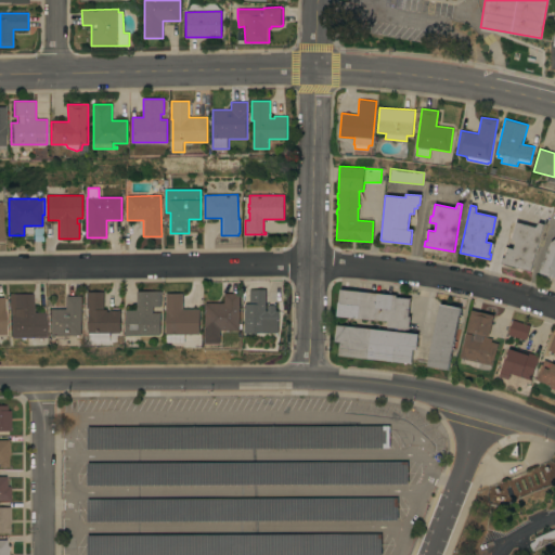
[(531,271),(501,262),(503,257),(505,258),(508,247),(514,248),(516,241),(512,239),(516,221),(536,227),(539,222),(543,223),(531,271)]
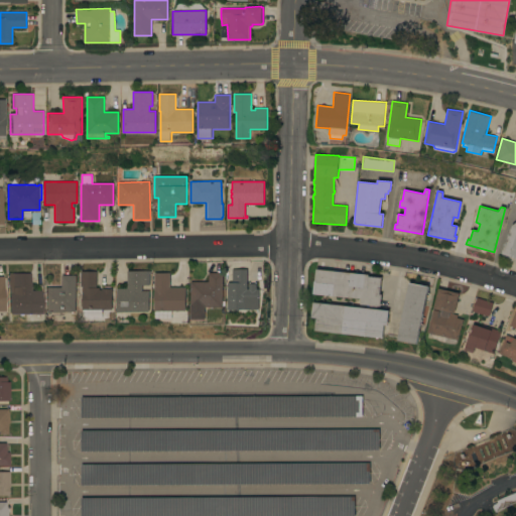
[(515,222),(515,257),(502,253),(512,225),(515,222)]
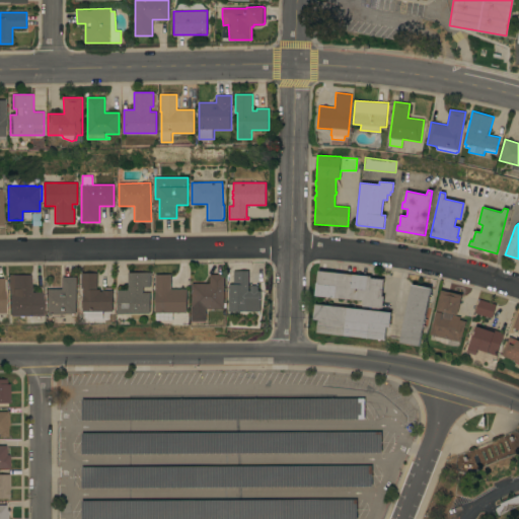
[(229,284),(234,284),(234,271),(248,271),(248,290),(250,290),(250,285),(258,285),(258,290),(261,290),(262,311),(229,311),(229,284)]
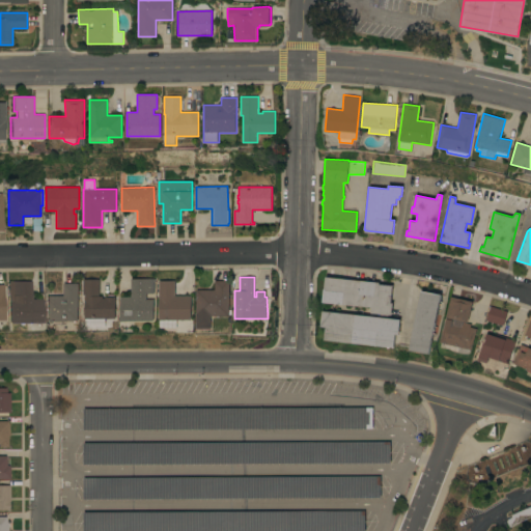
[(380,284),(392,285),(391,303),(393,303),(392,315),(389,314),(388,317),(378,316),(378,313),(371,313),(372,307),(323,302),(325,288),(326,277),(380,282),(380,284)]
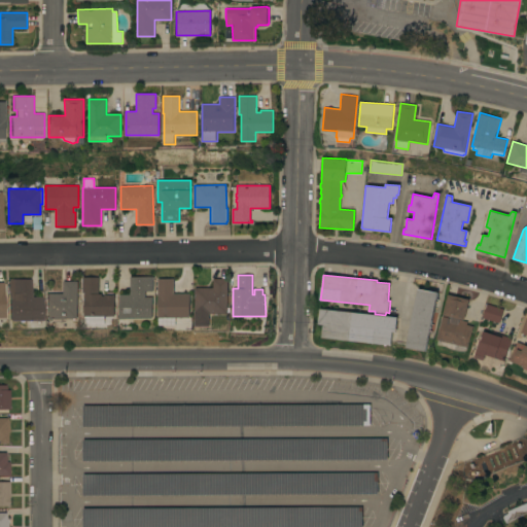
[(120,294),(131,294),(130,276),(153,276),(153,291),(146,291),(146,296),(153,296),(153,318),(120,318),(120,294)]
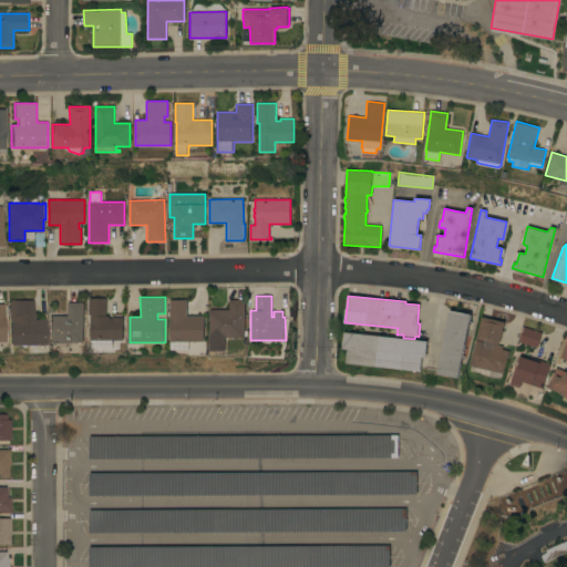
[(92,315),(90,315),(90,298),(106,298),(106,316),(110,316),(110,318),(113,318),(113,317),(124,317),(124,340),(114,340),(114,348),(93,348),(92,340),(92,315)]
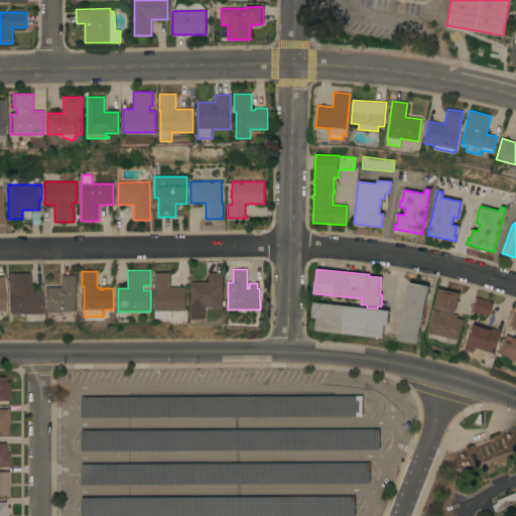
[(170,272),(170,287),(186,287),(186,310),(173,310),(173,318),(156,318),(156,310),(155,310),(155,272),(170,272)]
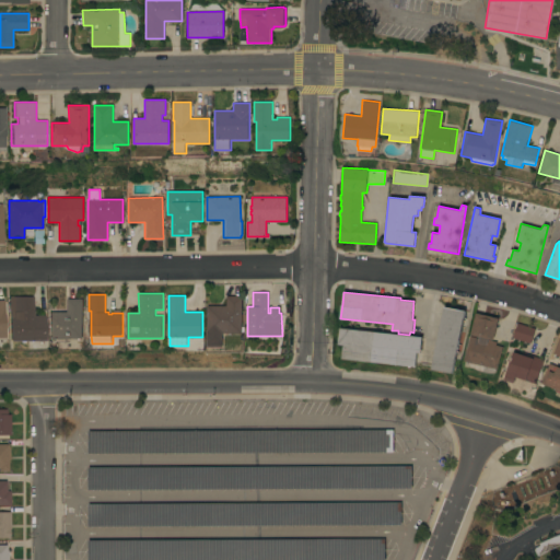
[(222,333),(222,342),(208,343),(208,333),(208,305),(226,305),(226,295),(242,295),(243,333),(222,333)]
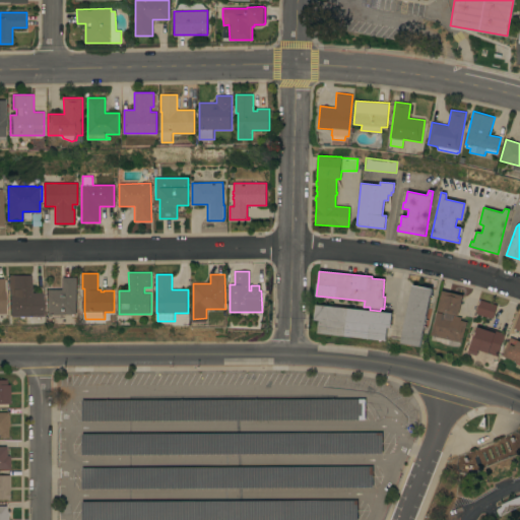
[(8,275),(30,275),(30,293),(41,293),(41,316),(8,316),(8,275)]
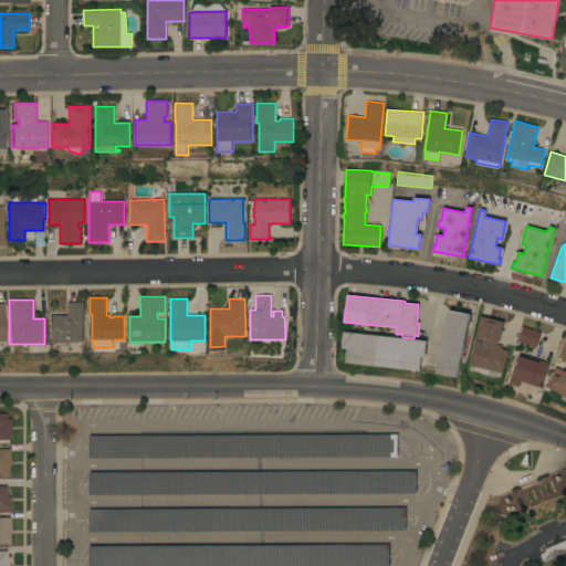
[(70,342),(70,347),(51,347),(51,342),(49,342),(49,315),(69,315),(69,302),(84,302),(84,342),(70,342)]
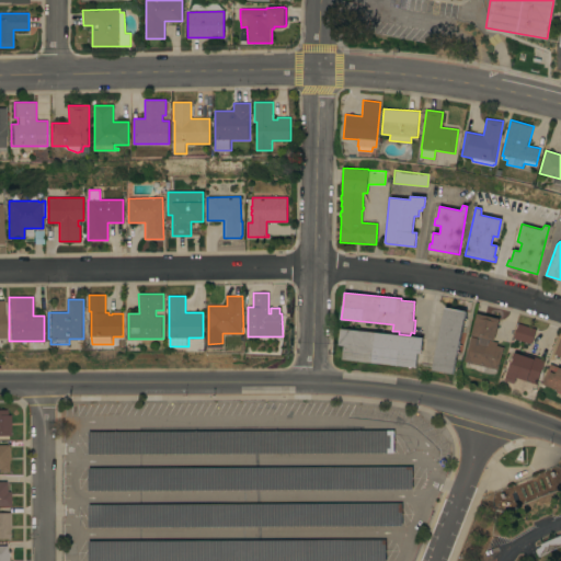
[(433,369),(435,361),(445,307),(466,311),(454,374),(433,369)]
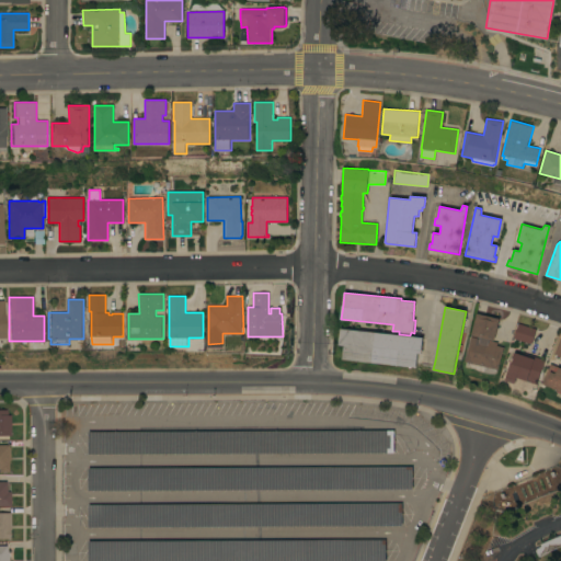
[(470,367),(471,363),(465,361),(477,313),(500,319),(494,341),(489,340),(497,342),(496,345),(504,347),(499,369),(497,368),(496,371),(495,373),(491,373),(482,371),(474,368),(470,367)]
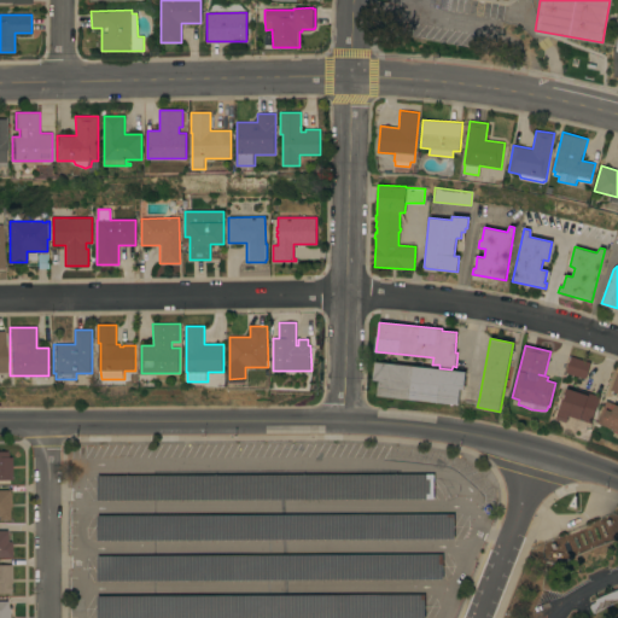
[(590,362),(586,379),(566,373),(571,356),(590,362)]
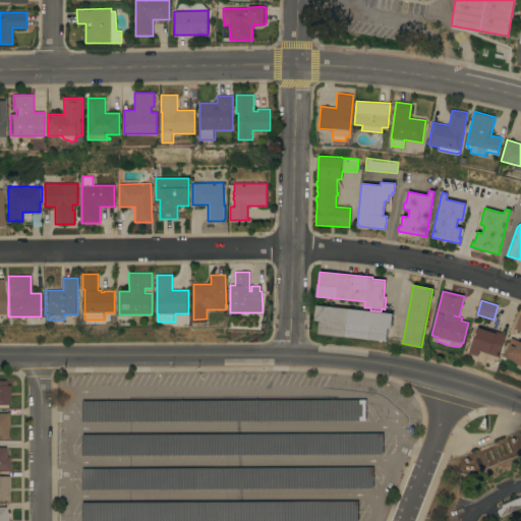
[(392,328),(389,328),(387,341),(319,333),(321,321),(315,321),(316,305),(393,313),(392,328)]
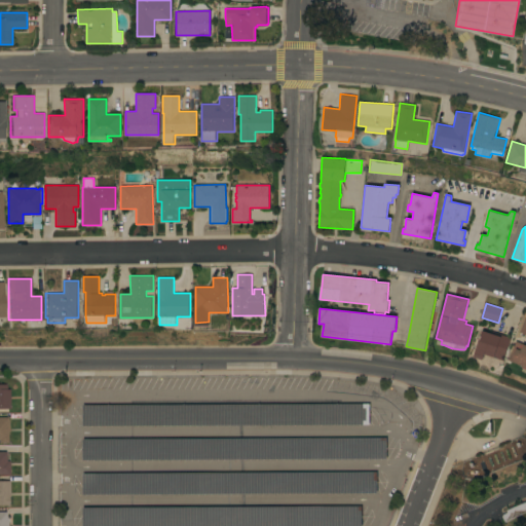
[(485,353),(483,360),(474,357),(475,355),(472,354),(477,338),(480,339),(483,330),(489,332),(490,330),(512,337),(503,360),(485,353)]
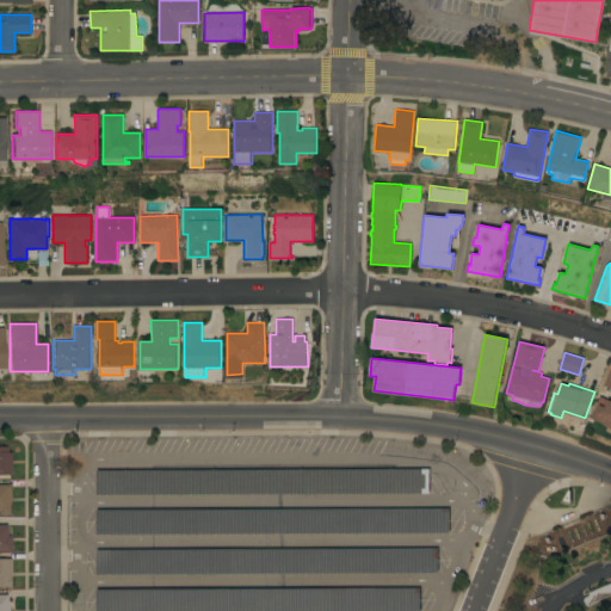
[(610,427),(606,426),(608,425),(594,419),(593,421),(588,420),(590,417),(591,417),(599,396),(610,400),(610,427)]
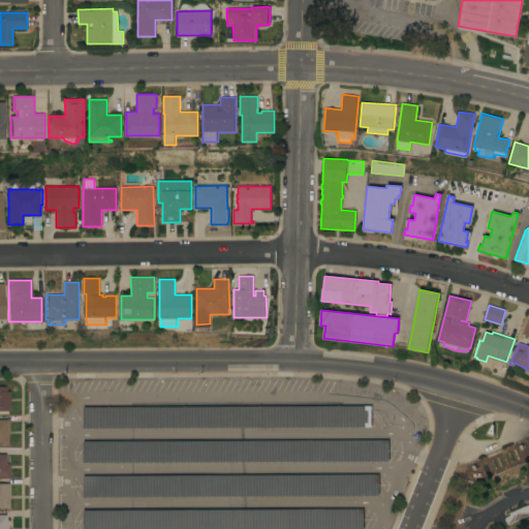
[(0,411),(0,386),(4,386),(4,392),(7,392),(8,411),(0,411)]
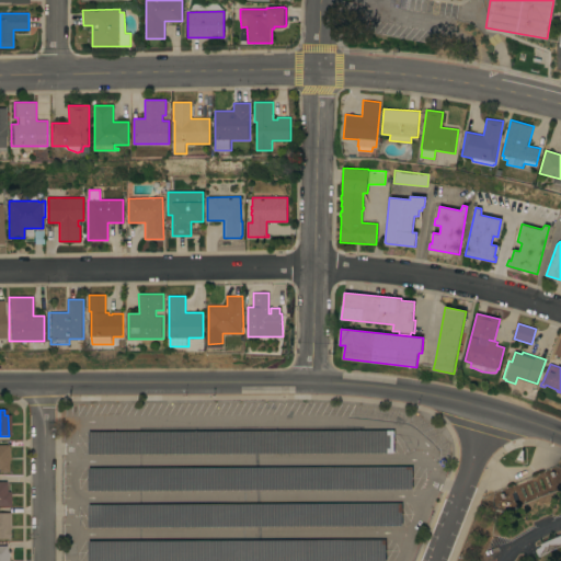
[(88,454),(88,430),(392,430),(392,454),(88,454)]
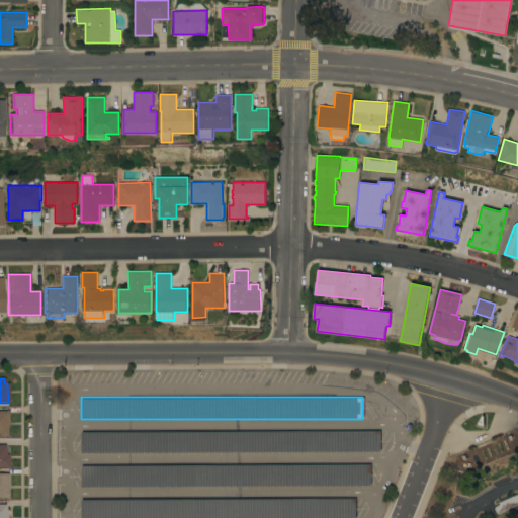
[(82,432),(377,430),(377,435),(380,435),(380,451),(82,452),(82,432)]
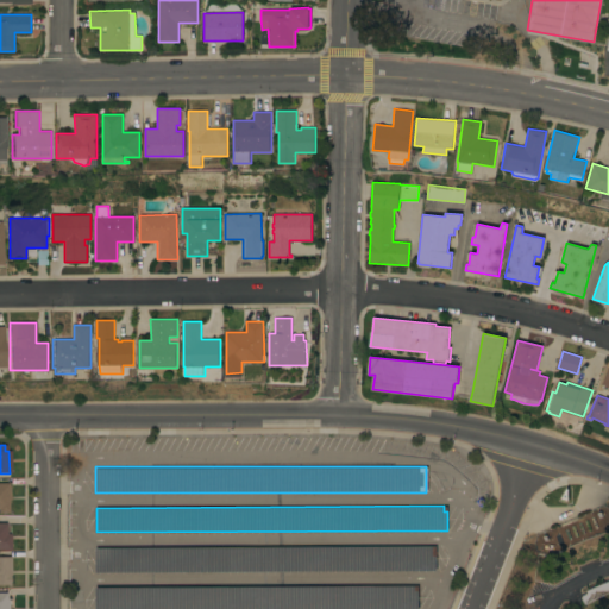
[(0,523),(6,523),(6,534),(10,534),(10,550),(0,550),(0,523)]
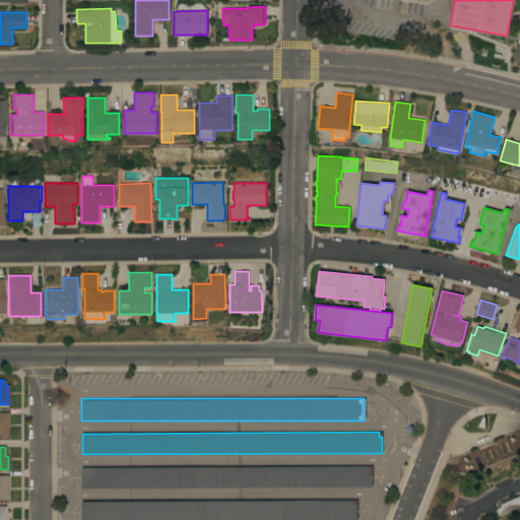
[(370,466),(370,474),(373,474),(373,486),(82,489),(82,467),(370,466)]
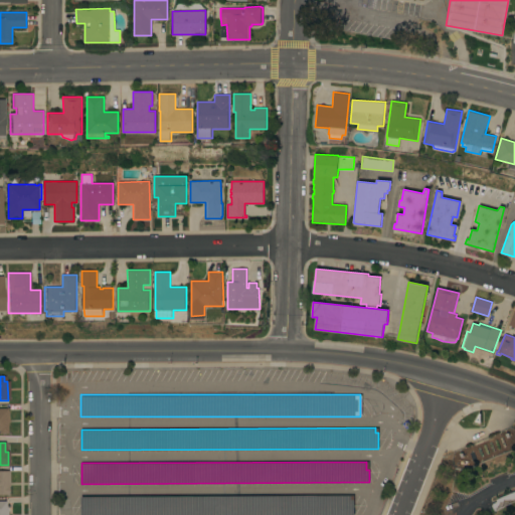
[(8,486),(7,486),(7,496),(5,496),(5,495),(0,495),(0,471),(8,471),(8,486)]
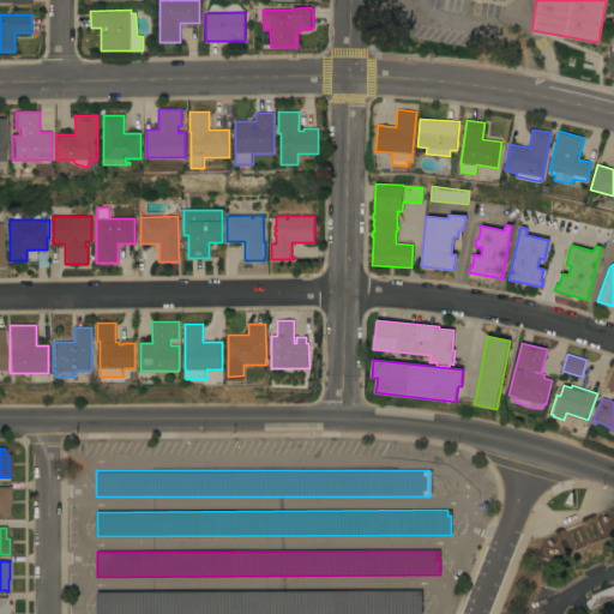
[(588,605),(587,603),(587,602),(588,600),(593,597),(591,596),(591,595),(593,595),(603,590),(613,585),(613,596),(609,599),(596,606),(590,609),(588,605)]
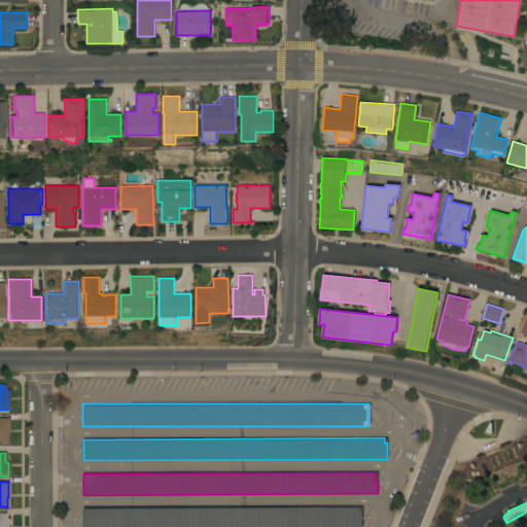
[(359,506),(359,511),(362,511),(362,526),(83,526),(83,508),(359,506)]
